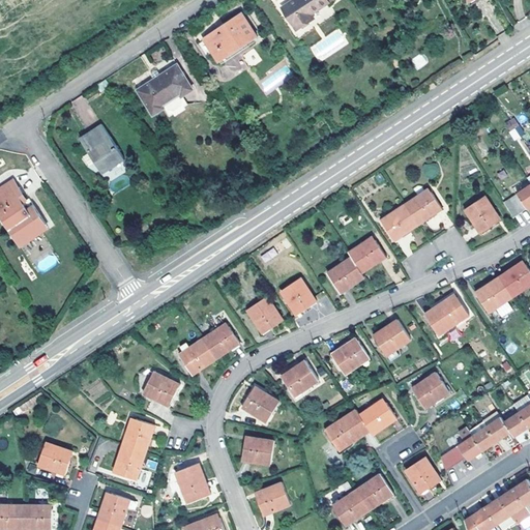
[(306,18),(311,15),(333,0),(295,0),(282,8),(296,30),(308,22),(306,18)]
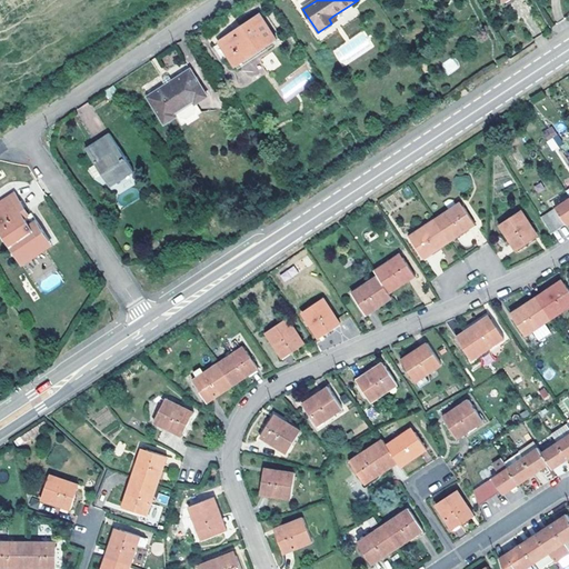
[(236,67),(270,45),(277,40),(260,15),(218,41),(236,67)]
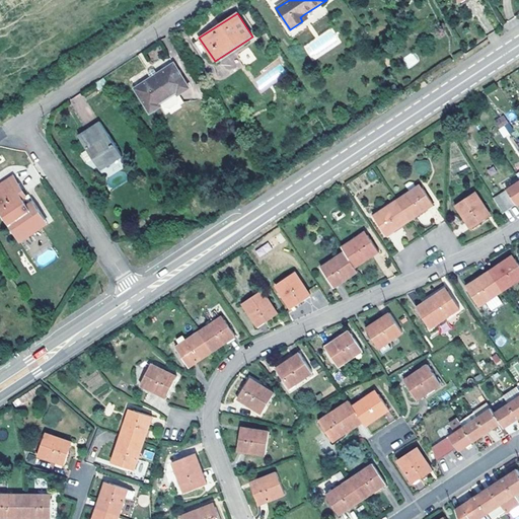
[(246,41),(215,61),(217,64),(248,44),(246,41)]
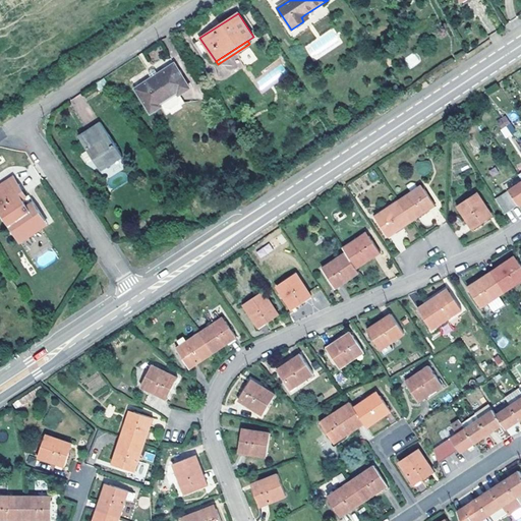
[(405,57),(410,68),(420,63),(415,52),(405,57)]
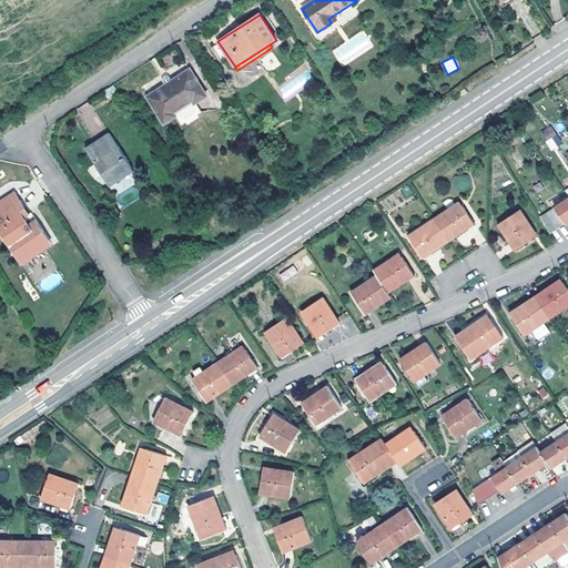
[(182,125),(202,112),(196,103),(206,97),(190,70),(172,81),(169,75),(166,75),(163,78),(162,81),(165,85),(149,97),(165,123),(176,117),(182,125)]
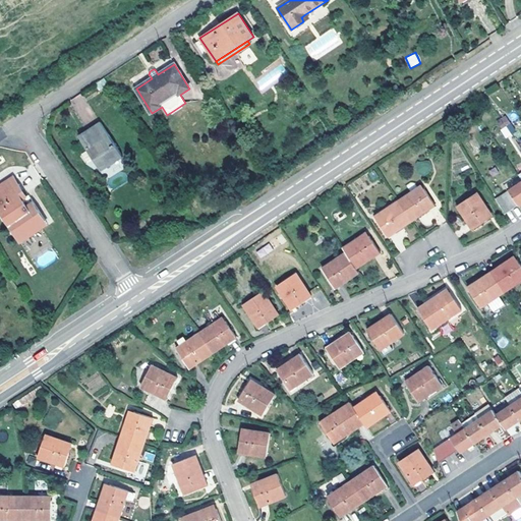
[(106,77),(95,84),(98,90),(109,82),(106,77)]
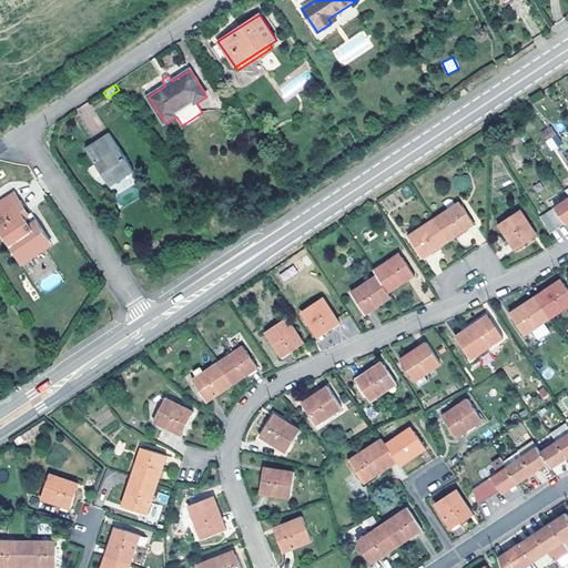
[(109,133),(87,149),(111,186),(134,171),(109,133)]
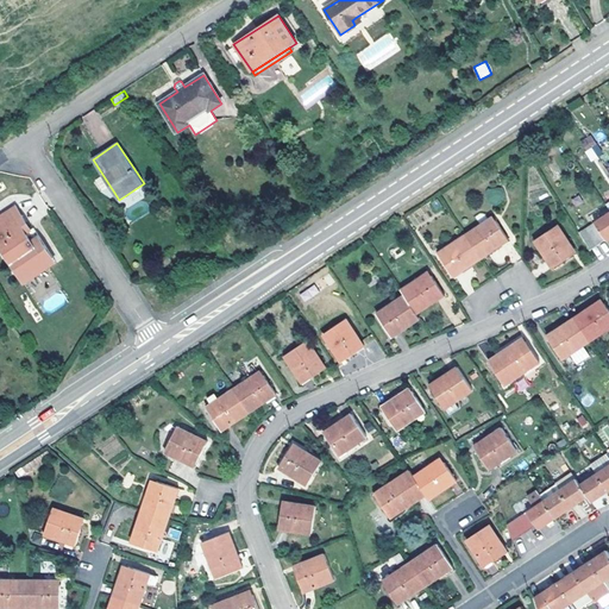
[(592,149),(597,156),(603,152),(598,145),(592,149)]
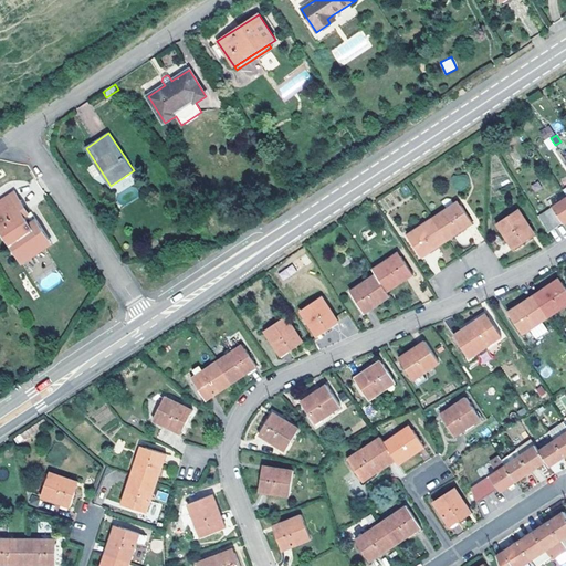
[(546,142),(545,143),(549,149),(555,145),(551,138),(546,142)]
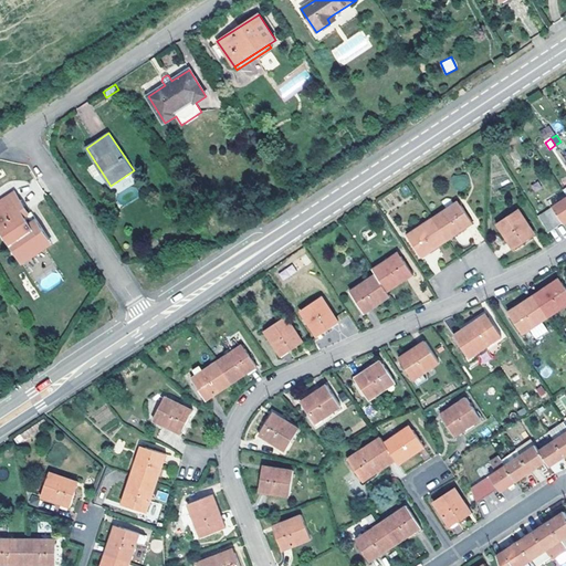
[(14,191),(0,200),(0,229),(13,250),(40,232),(35,226),(39,223),(27,205),(24,206),(20,209),(17,203),(21,201),(14,191)]
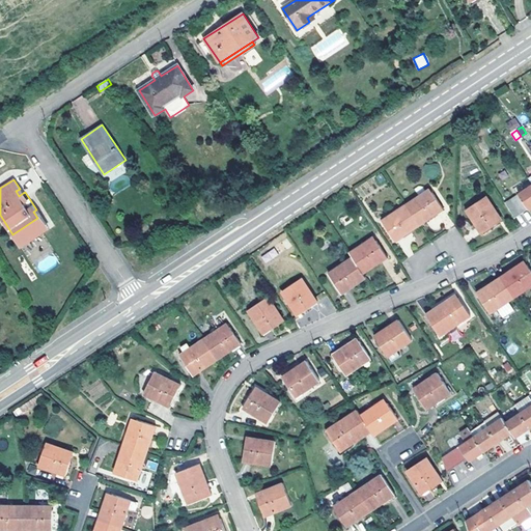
[(514,219),(530,207),(530,185),(505,203),(514,219)]
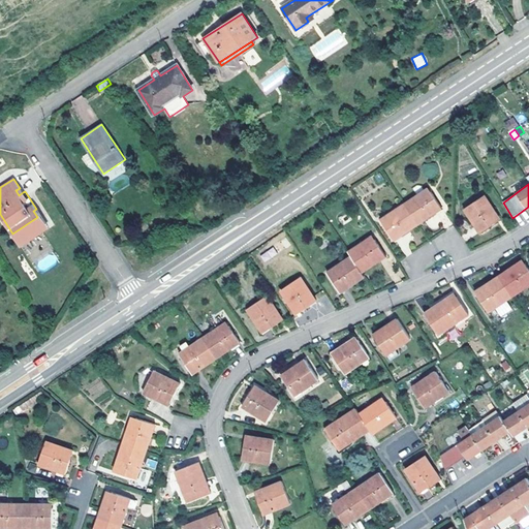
[(428,189),(416,196),(418,199),(430,191),(428,189)]
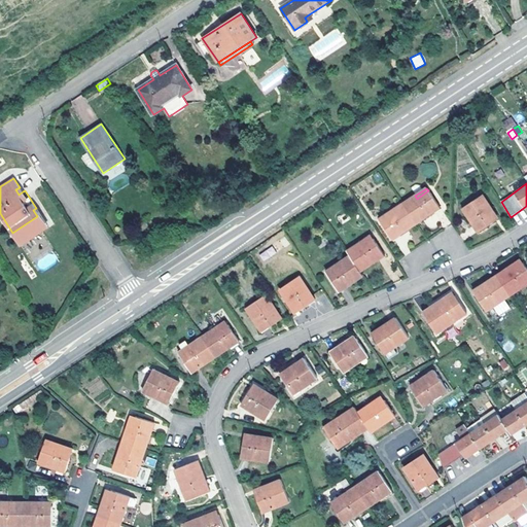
[(402,204),(416,223),(440,208),(428,190),(417,199),(415,196),(402,204)]
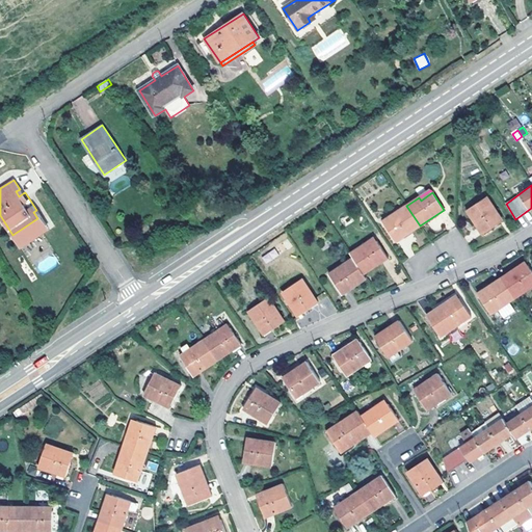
[(487,196),(467,210),(475,222),(477,220),(485,233),(503,220),(487,196)]
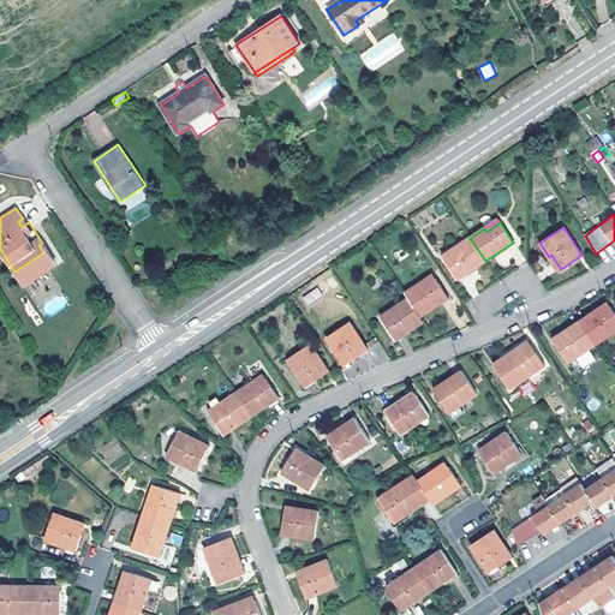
[(459,250),(445,258),(458,279),(485,261),(470,238),(457,246),(459,250)]
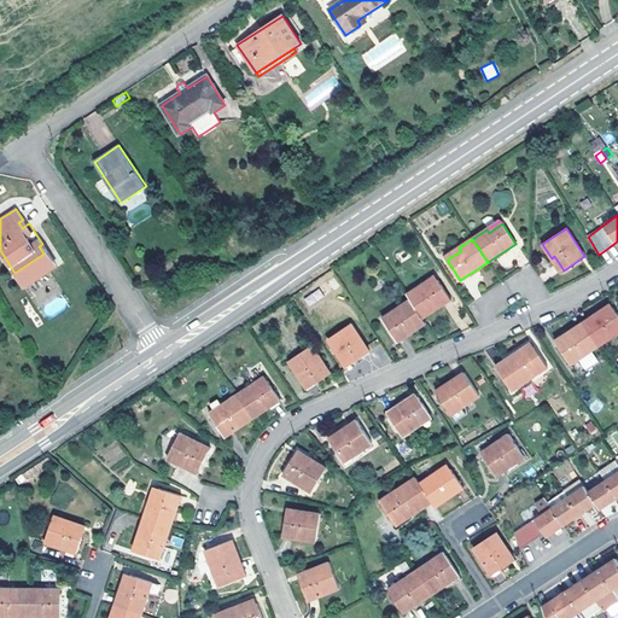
[(44,254),(15,273),(18,278),(51,256),(42,244),(39,246),(44,254)]
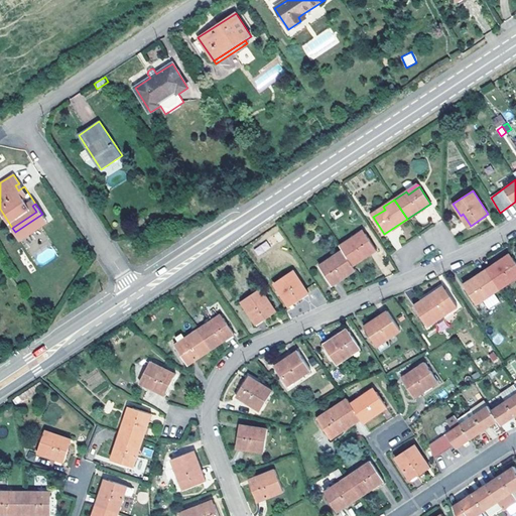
[(371,215),(373,217),(385,210),(383,207),(371,215)]
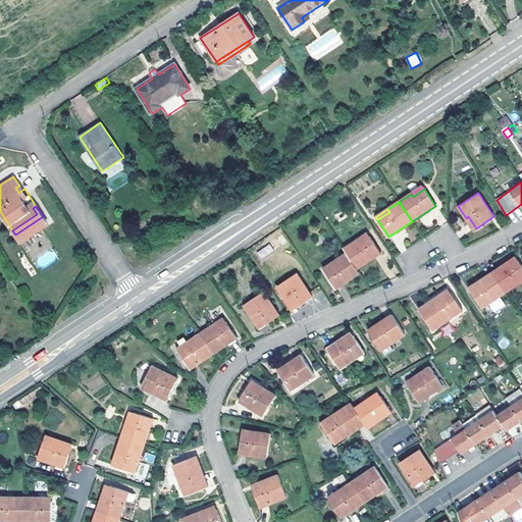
[(468,216),(466,218),(473,229),(476,228),(468,216)]
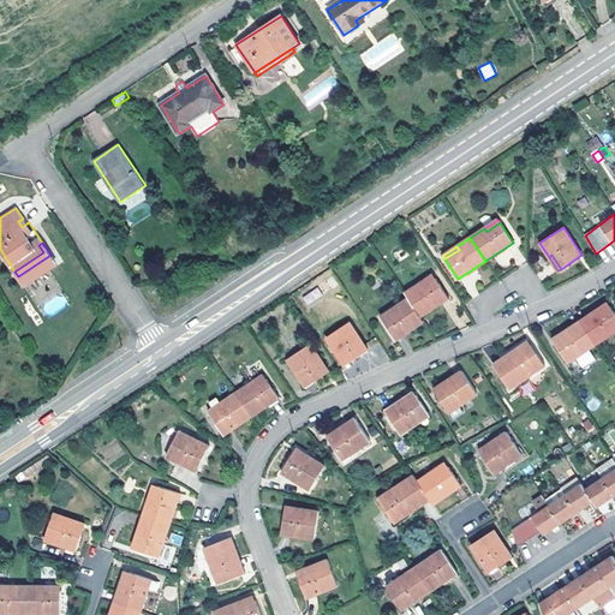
[(421,287),(435,278),(433,275),(419,285),(421,287)]
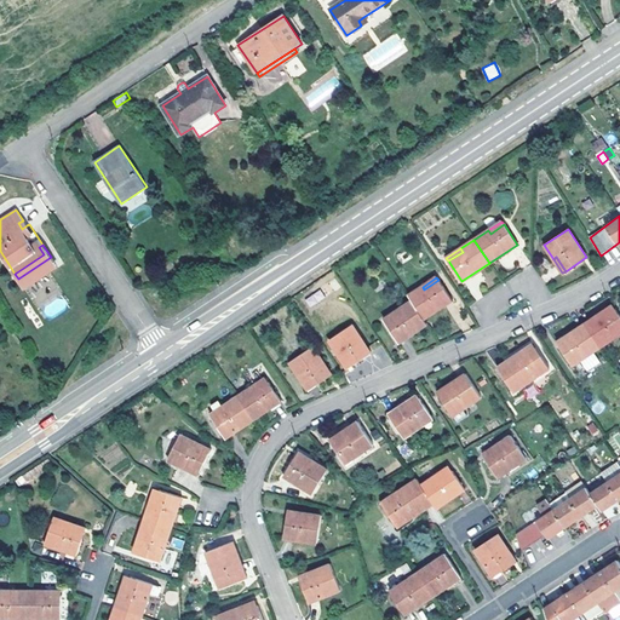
[(452,302),(438,280),(424,290),(423,287),(408,297),(412,302),(424,320),(452,302)]
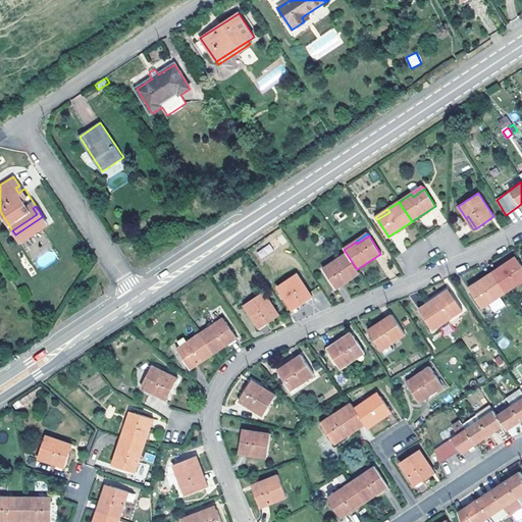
[(270,245),(257,251),(260,258),(273,251),(270,245)]
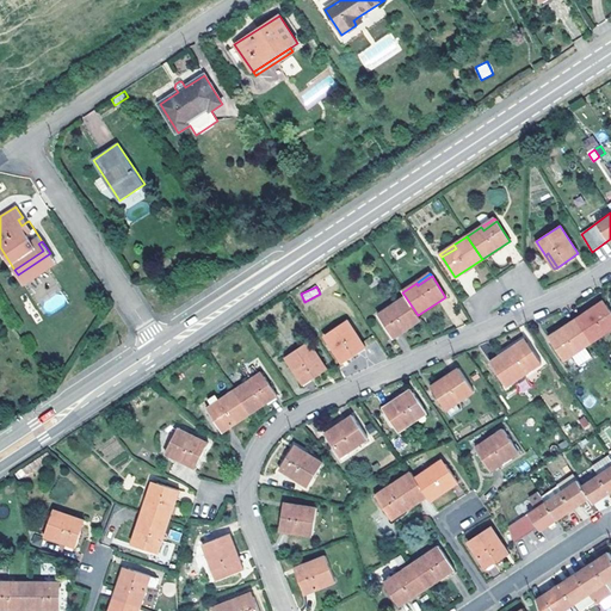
[(394,309),(380,318),(393,338),(421,320),(418,315),(406,297),(392,306),(394,309)]
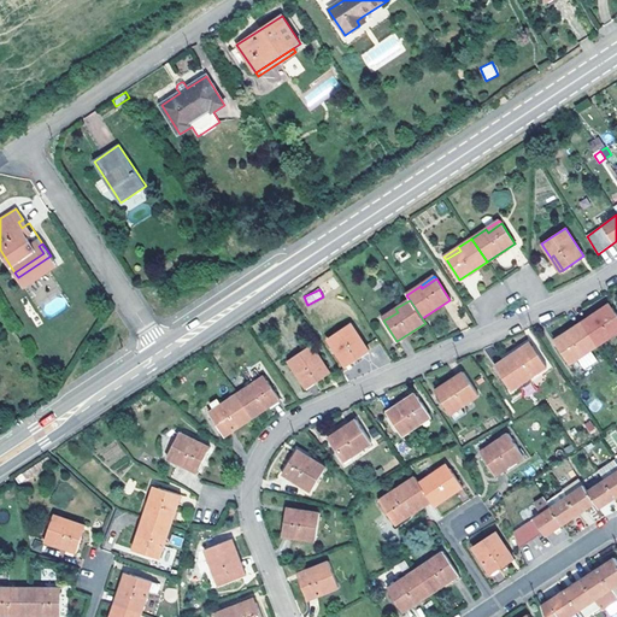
[(610,304),(595,313),(598,316),(611,306),(610,304)]
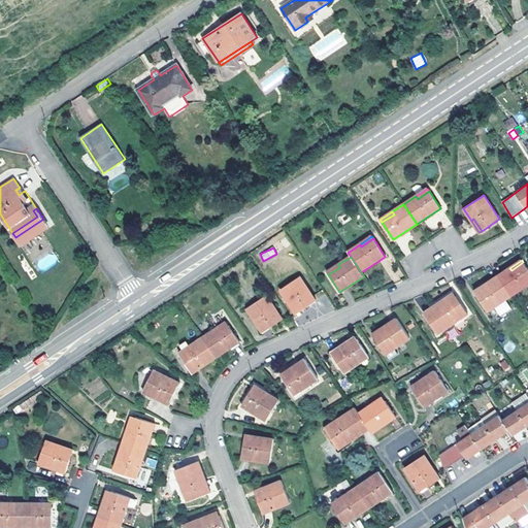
[(498,275),(512,296),(527,285),(527,269),(523,262),(512,270),(509,268),(498,275)]
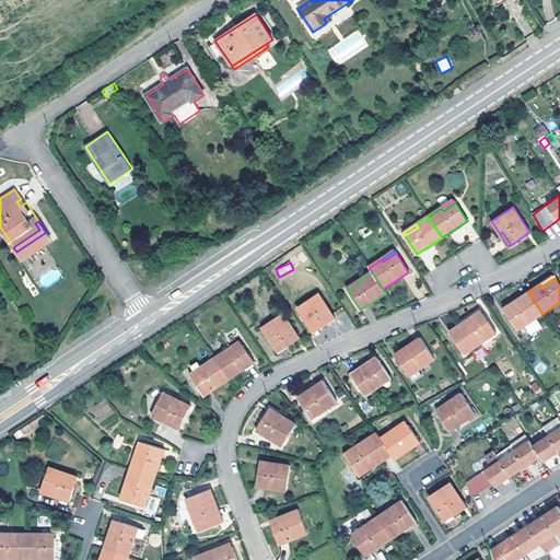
[(347,289),(348,291),(361,283),(359,280),(347,289)]
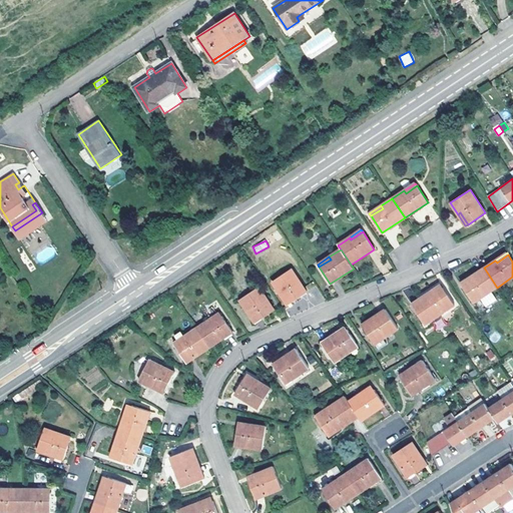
[(474,279),(462,286),(474,303),(497,288),(484,268),(472,276),(474,279)]
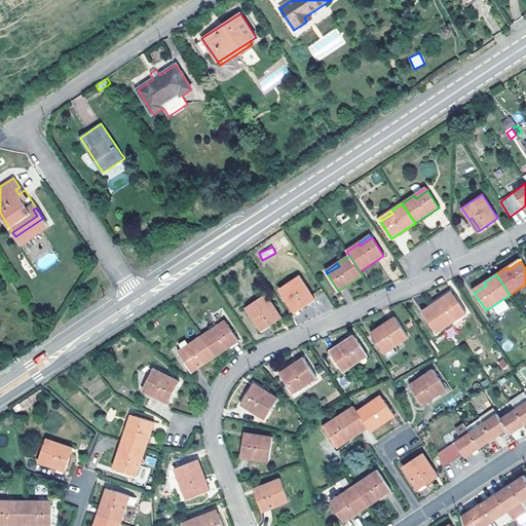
[(299,275),(278,289),(287,301),(289,300),(297,312),(315,300),(299,275)]
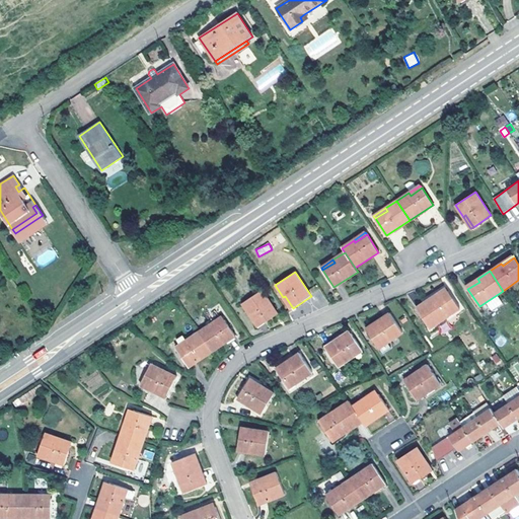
[(466,287),(467,289),(479,282),(477,279),(466,287)]
